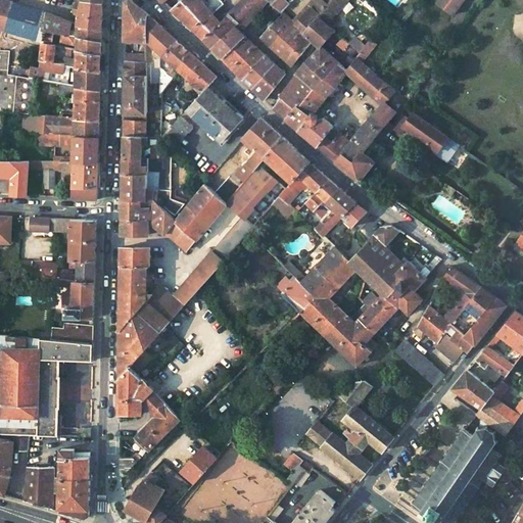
[(3,0),(0,0),(0,27),(6,30),(14,3),(3,0)]
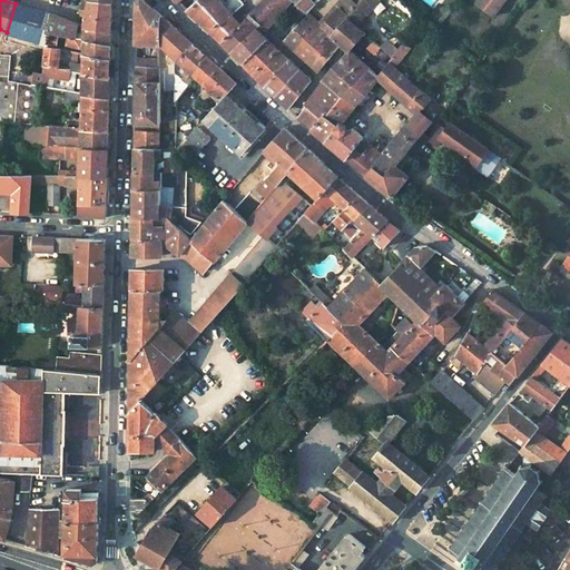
[(112,2),(99,0),(88,0),(88,6),(80,5),(78,15),(87,17),(86,27),(111,32),(112,2)]
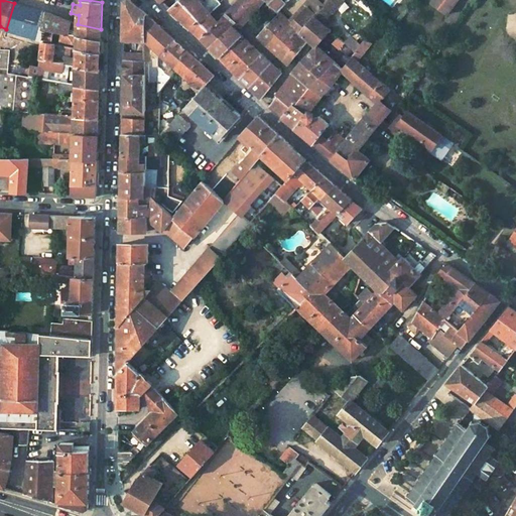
[(199,0),(180,0),(171,8),(202,37),(224,16),(222,13),(215,18),(210,12),(199,0)]
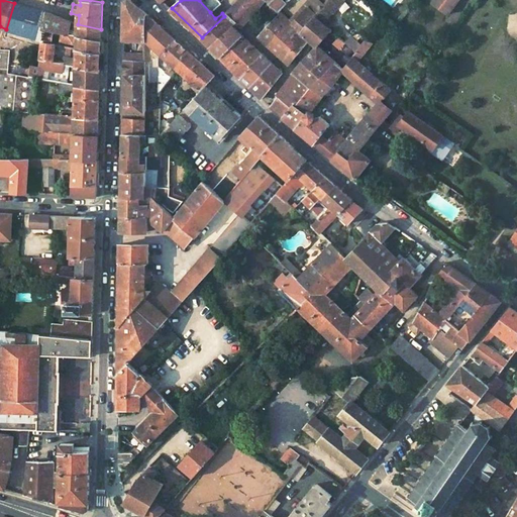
[(199,0),(210,12),(220,4),(216,0),(199,0)]
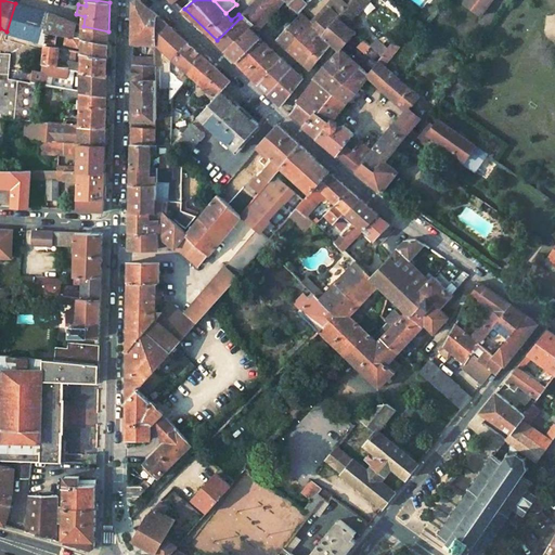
[(286,0),(258,0),(245,13),(254,23),(260,29),(280,9),(287,1),(286,0)]
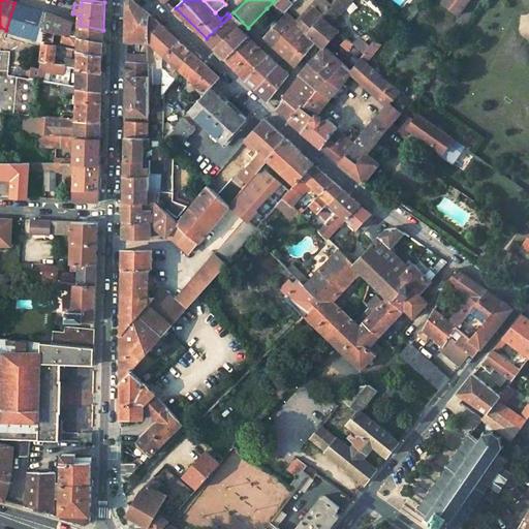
[(273,0),(274,1),(277,3),(285,10),(293,1),(297,0),(273,0)]
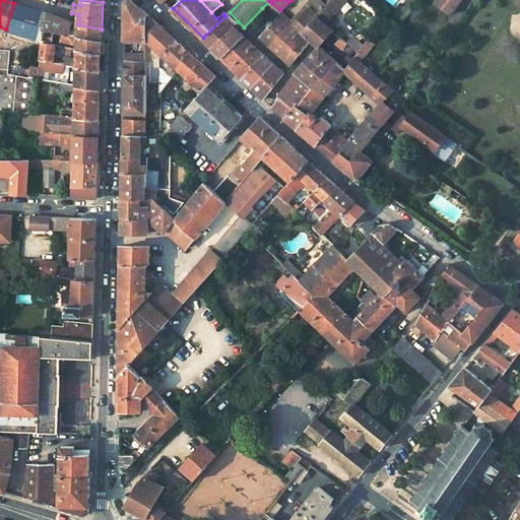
[(323,7),(315,0),(310,0),(306,5),(308,7),(295,23),(300,28),(303,31),(323,7)]
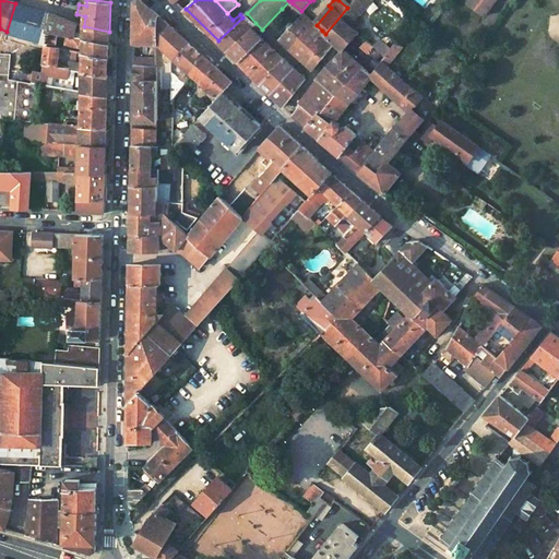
[(347,8),(325,34),(334,42),(336,43),(349,26),(357,16),(370,0),(354,0),(352,3),(347,8)]
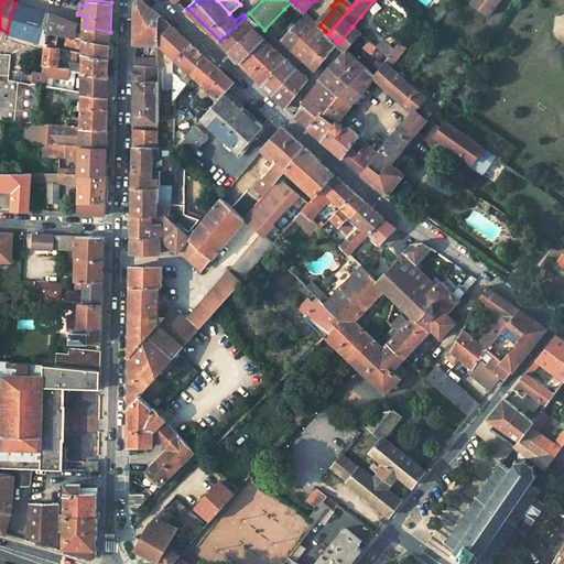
[(410,4),(407,0),(394,0),(391,4),(415,24),(419,20),(410,4)]
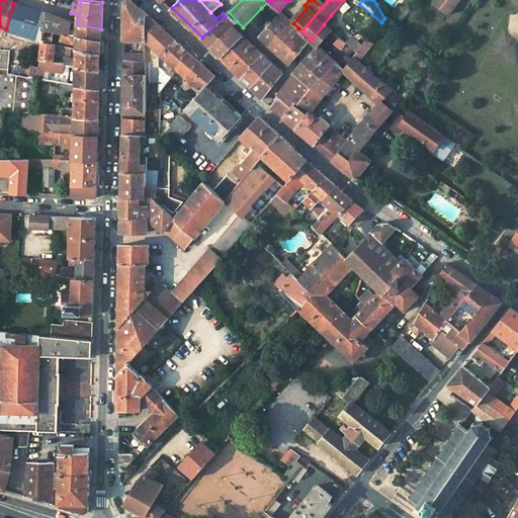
[(462,0),(437,0),(434,5),(449,17),(462,0)]
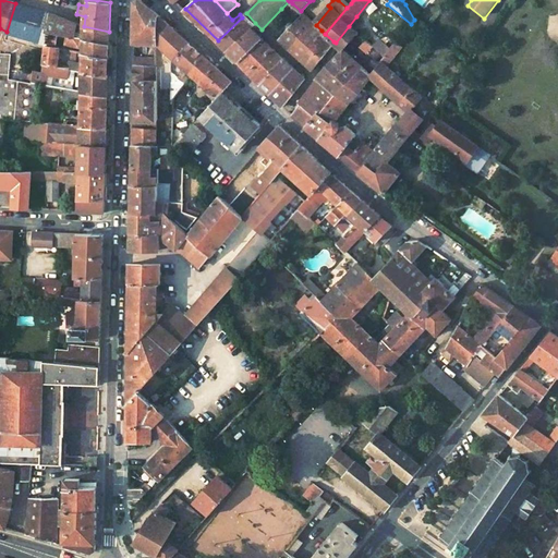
[(157,14),(141,1),(134,2),(133,41),(142,41),(156,43),(157,14)]
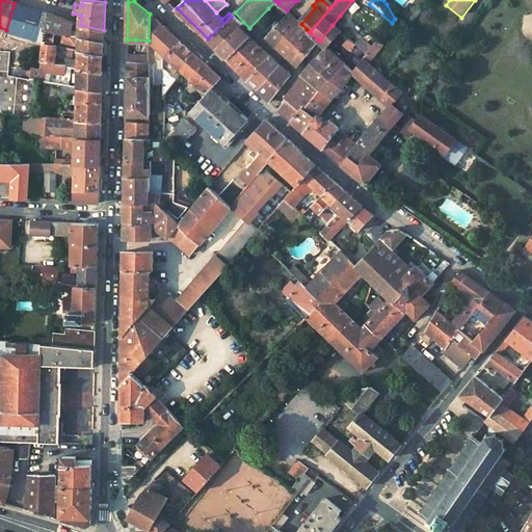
[(275,1),(268,8),(270,11),(278,3),(275,1)]
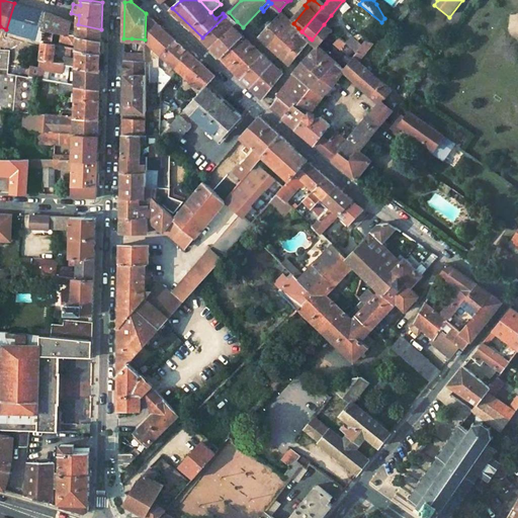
[(32,7),(14,3),(6,29),(24,34),(32,7)]
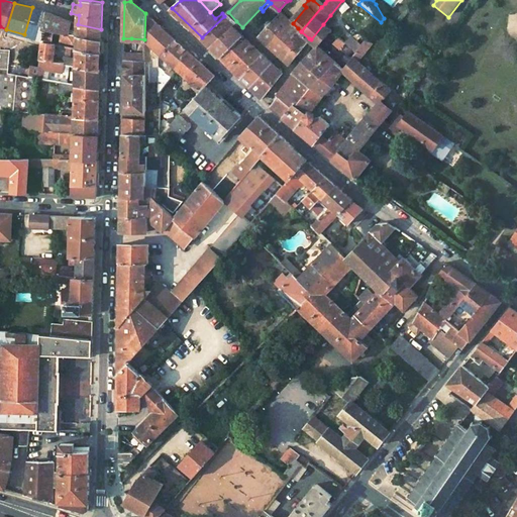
[(271,18),(279,10),(271,3),(263,11),(266,13),(264,15),(266,17),(268,15),(271,18)]
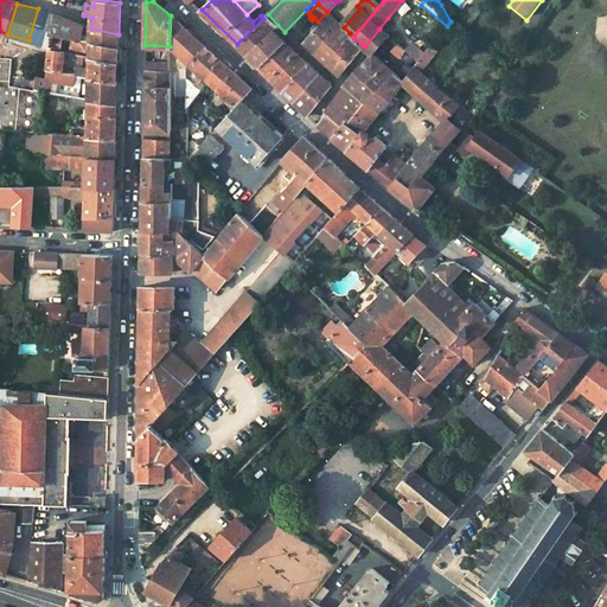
[(359,8),(357,6),(340,25),(344,27),(359,8)]
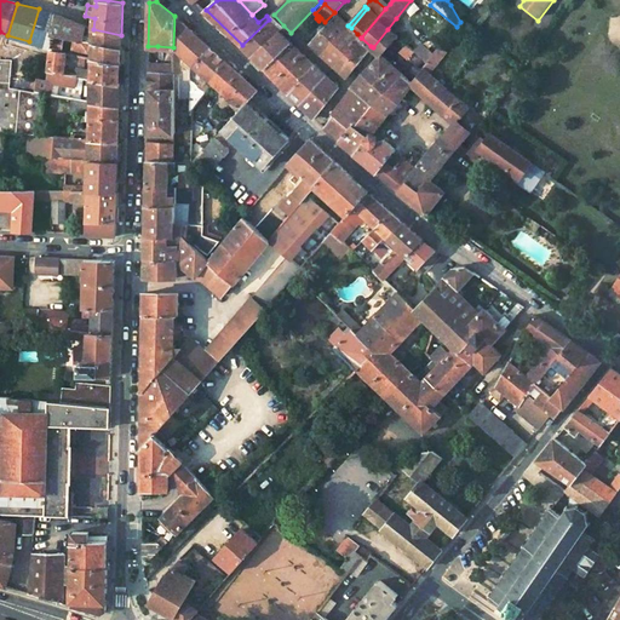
[(55,13),(39,9),(29,41),(47,47),(49,33),(55,13)]
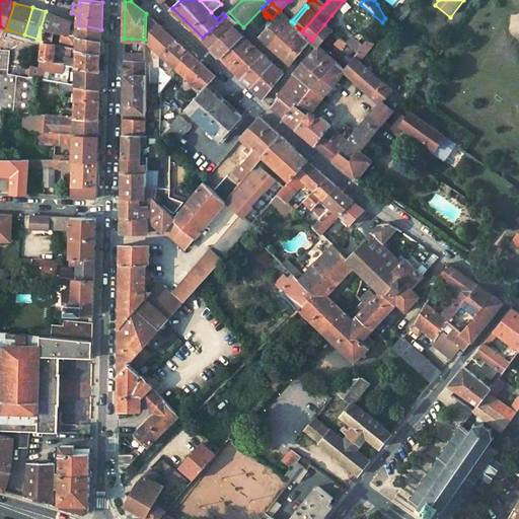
[(73,22),(46,11),(41,27),(52,30),(61,31),(70,33),(73,22)]
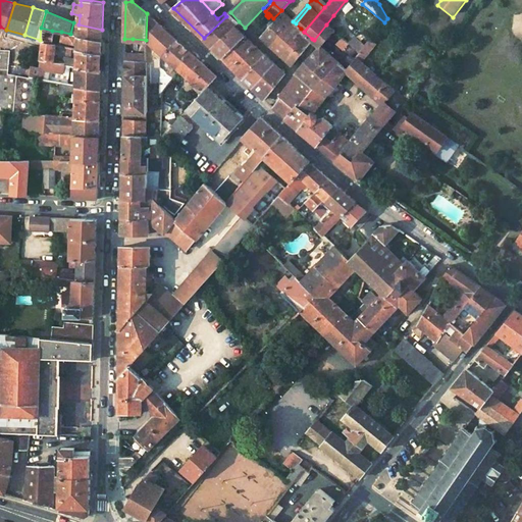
[(239,21),(230,12),(226,16),(204,38),(214,47),(236,25),(239,21)]
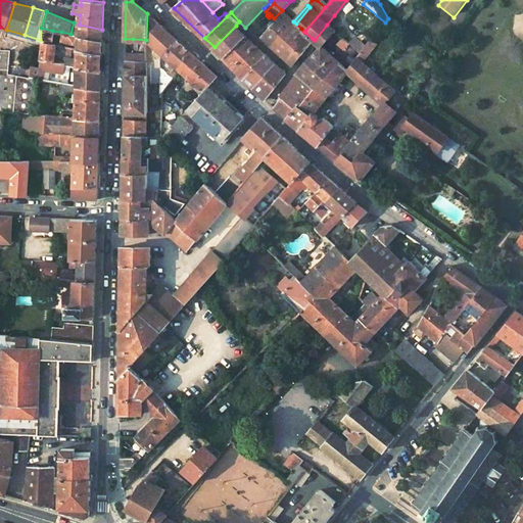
[(178,40),(147,13),(146,40),(155,48),(153,51),(159,56),(154,61),(154,72),(156,72),(163,73),(163,55),(178,40)]
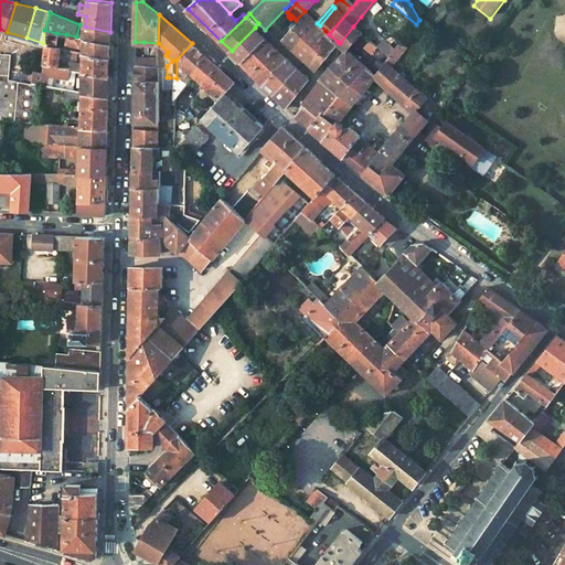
[(316,22),(307,14),(281,42),(292,49),(316,22)]
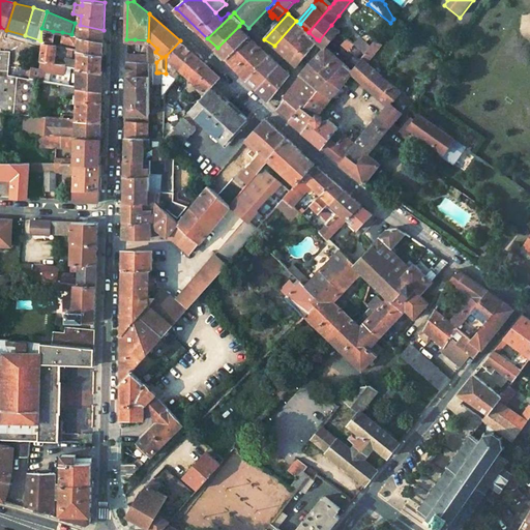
[(297,22),(296,21),(274,46),(285,56),(305,29),(300,24),(297,22)]
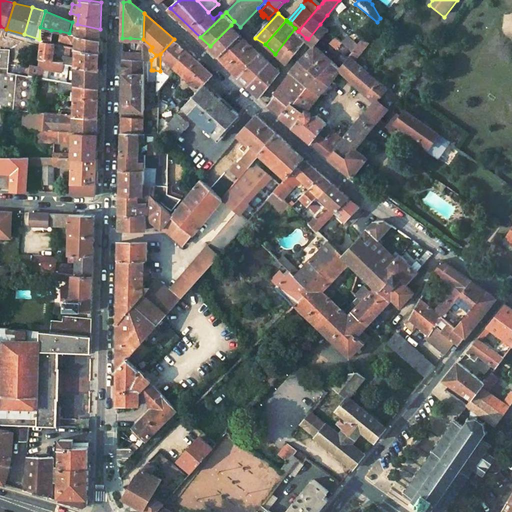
[(363,38),(341,21),(330,33),(334,37),(340,43),(351,53),(359,43),(363,38)]
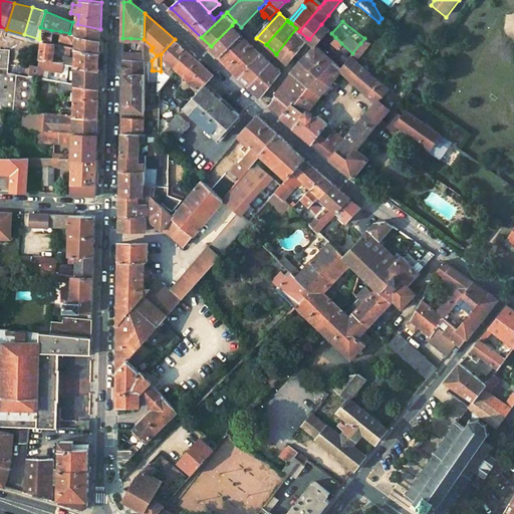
[(77,24),(72,22),(69,33),(100,39),(100,29),(77,24)]
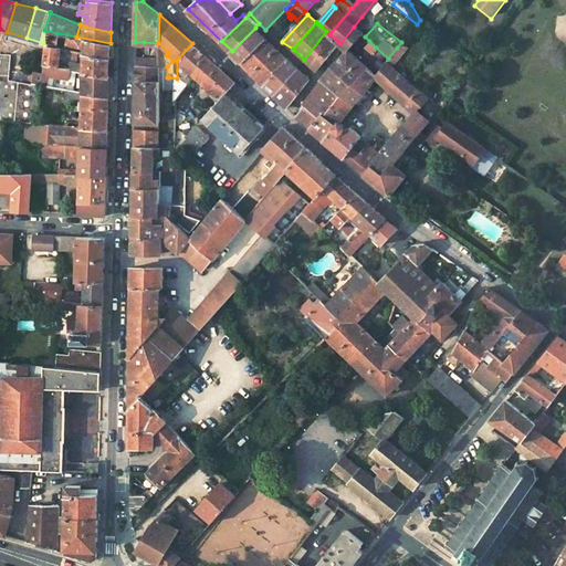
[(359,32),(354,27),(341,43),(346,49),(359,32)]
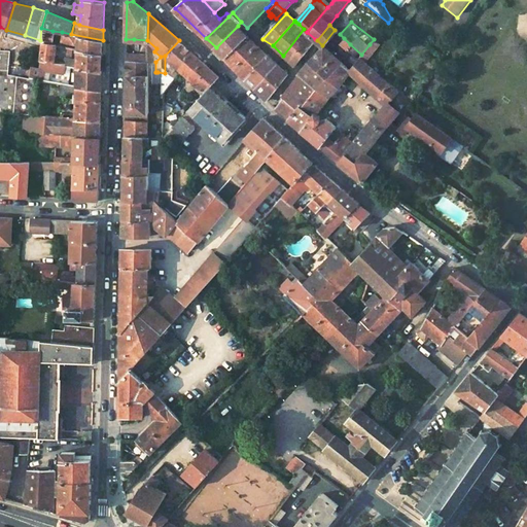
[(247,34),(238,26),(216,47),(225,58),(247,34)]
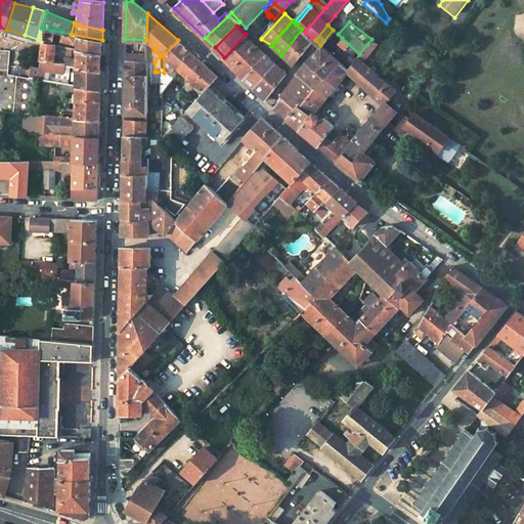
[(52,31),(41,28),(40,40),(40,42),(51,44),(52,31)]
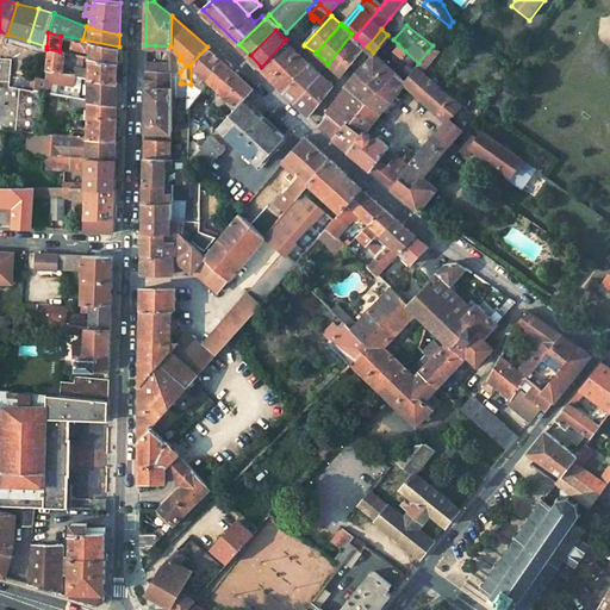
[(355,37),(352,33),(328,64),(341,76),(365,45),(355,37)]
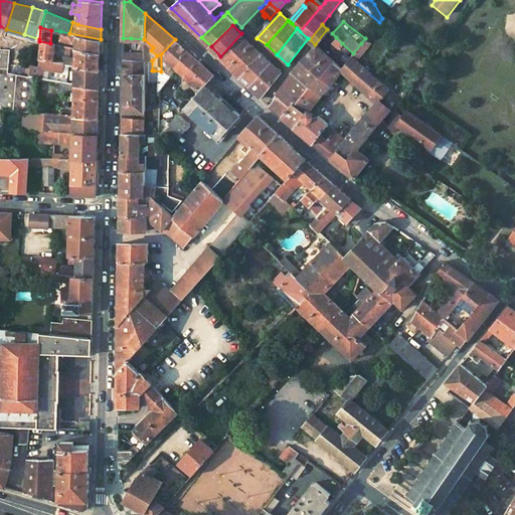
[(69,33),(60,31),(59,41),(72,44),(72,42),(76,43),(76,48),(100,53),(101,39),(69,33)]
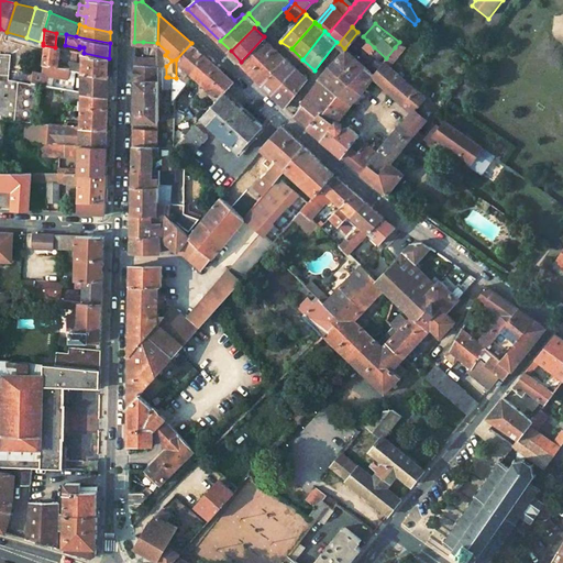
[(275,48),(264,36),(241,62),(252,73),(275,48)]
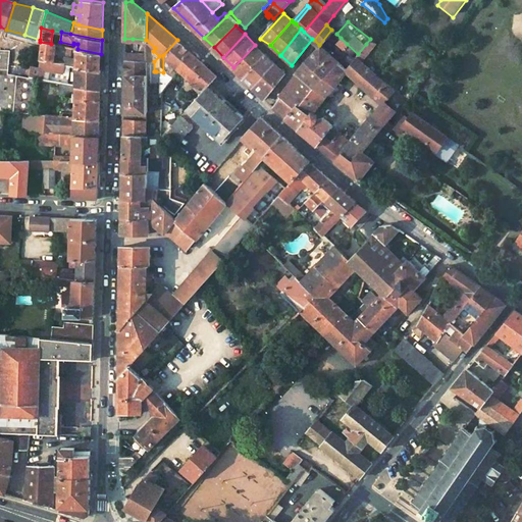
[(347,44),(341,38),(334,44),(343,50),(344,48),(343,48),(347,44)]
